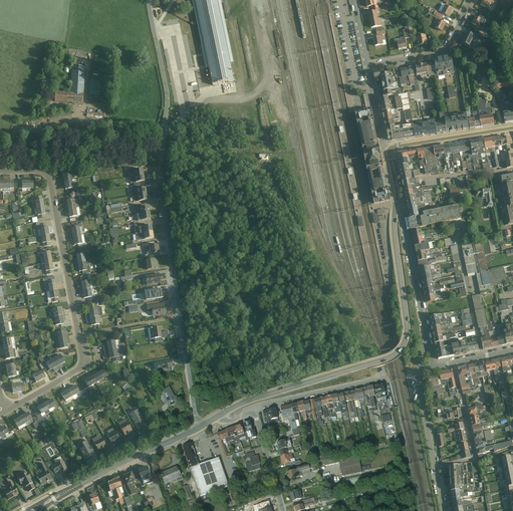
[(233,78),(217,0),(195,0),(208,63),(212,83),(233,78)]
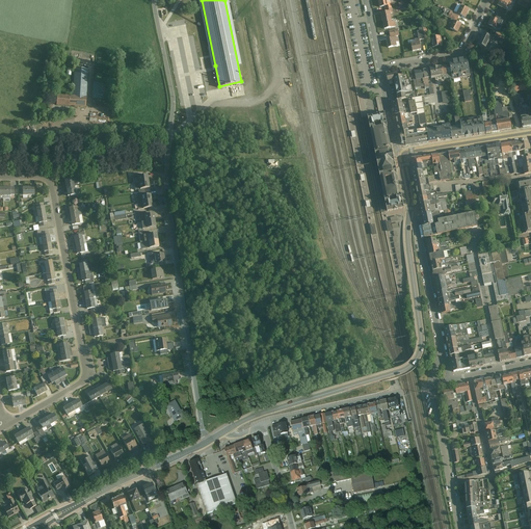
[(498,0),(496,4),(504,8),(506,4),(508,5),(511,0),(498,0)]
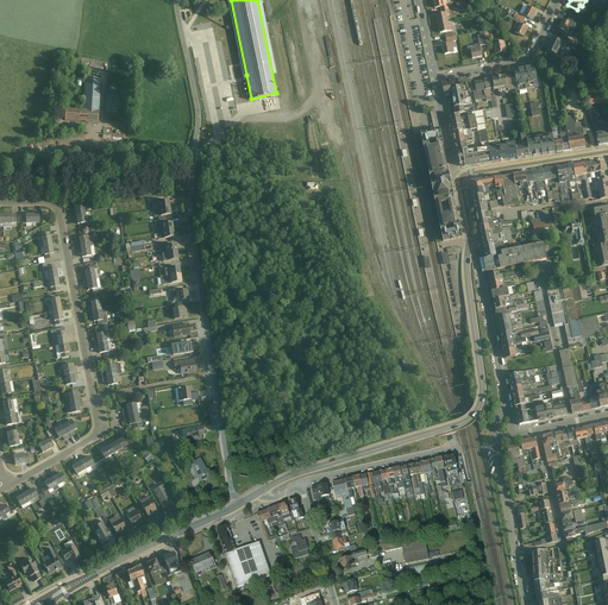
[(508,12),(524,19),(526,16),(532,18),(537,10),(526,4),(526,5),(522,2),(519,12),(508,7),(506,11),(508,12)]
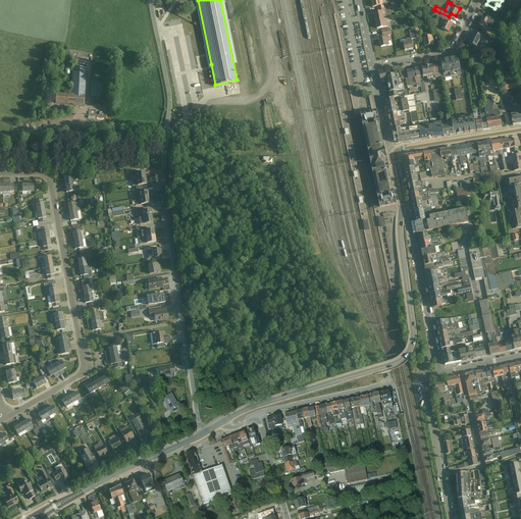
[(383,6),(376,7),(377,10),(372,11),(374,18),(383,17),(382,12),(384,11),(383,6)]
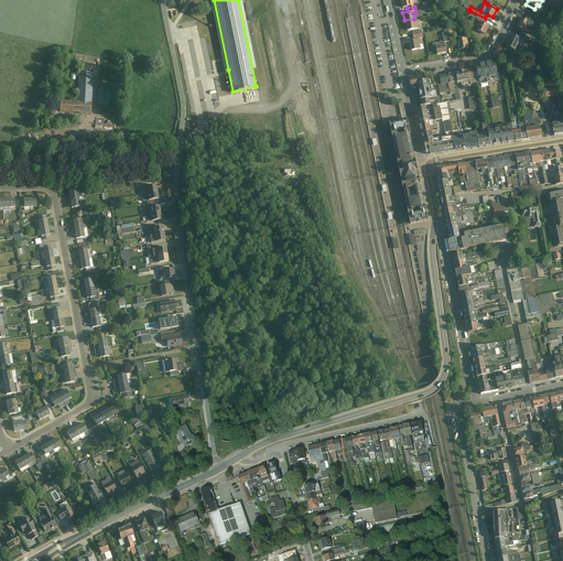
[(485,18),(471,11),(468,13),(477,19),(475,22),(477,24),(475,29),(484,33),(488,24),(483,21),(485,18)]
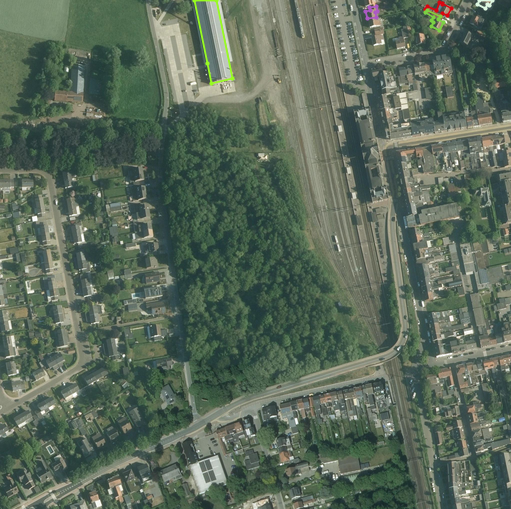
[(471,15),(468,22),(476,26),(478,22),(480,23),(483,18),(476,15),(476,17),(471,15)]
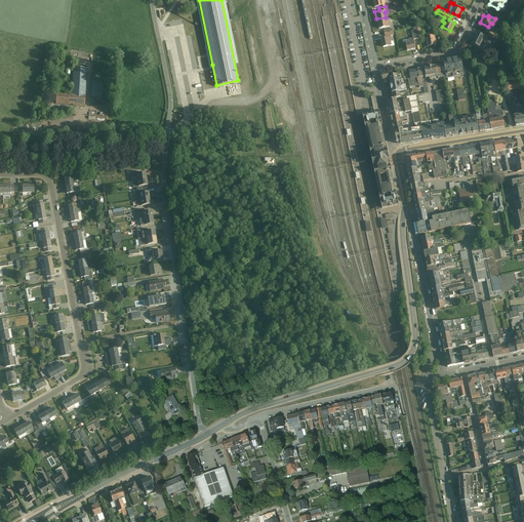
[(386,17),(376,18),(378,28),(390,25),(389,19),(386,21),(386,17)]
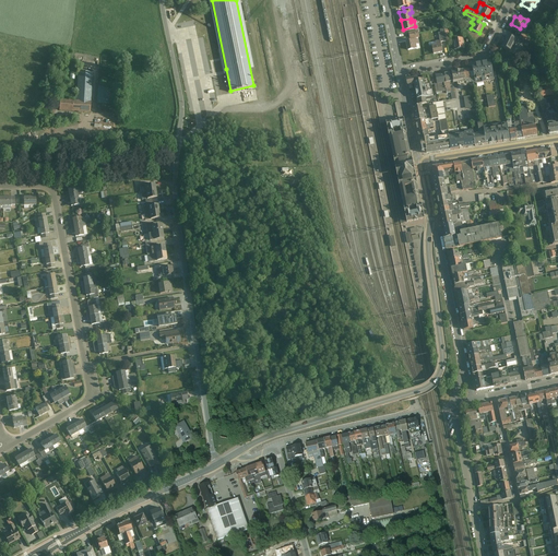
[(443,30),(442,27),(437,28),(439,38),(434,39),(430,40),(431,44),(432,52),(441,50),(440,40),(446,39),(443,30)]
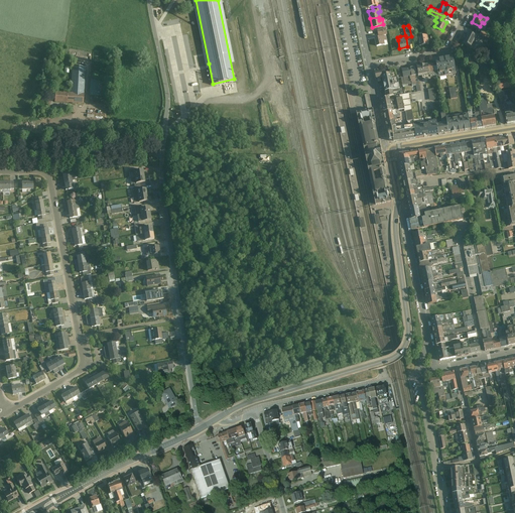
[(481,34),(487,37),(489,37),(490,35),(480,29),(479,32),(481,34)]
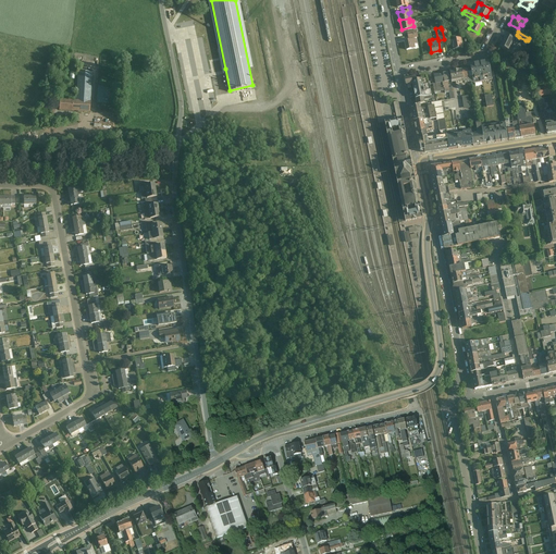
[(505,33),(499,45),(507,49),(509,45),(511,45),(515,38),(505,33)]
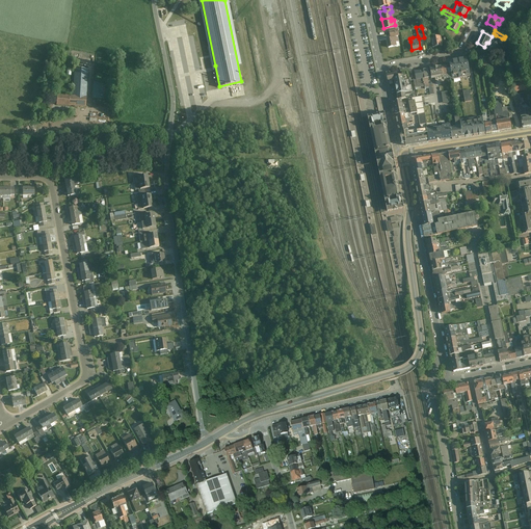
[(440,34),(430,35),(432,46),(442,44),(440,34)]
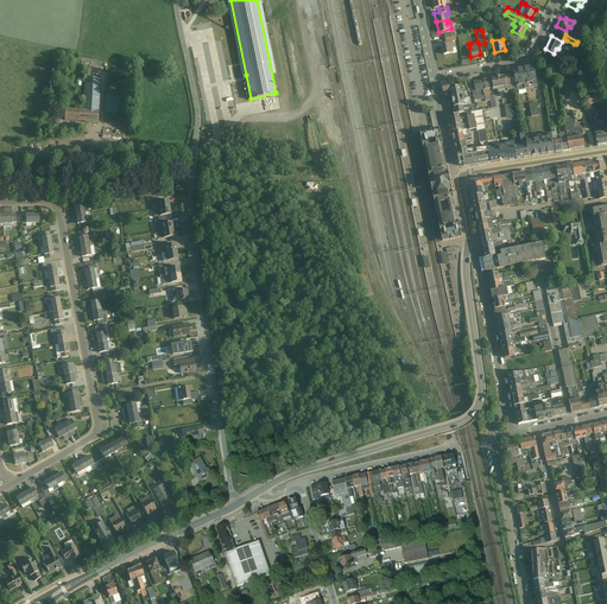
[(454,40),(441,44),(443,52),(451,50),(451,46),(455,45),(454,40)]
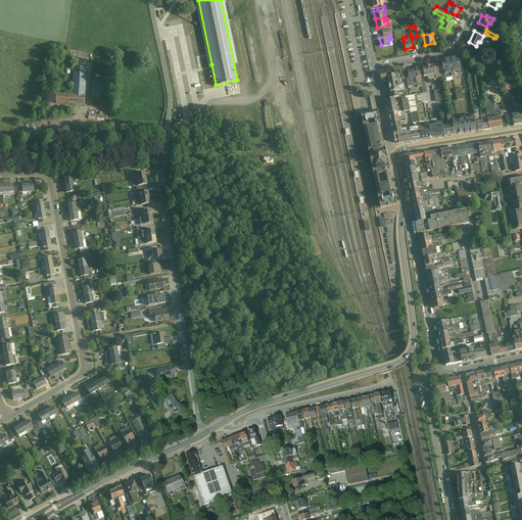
[(476,53),(468,54),(470,62),(477,61),(476,53)]
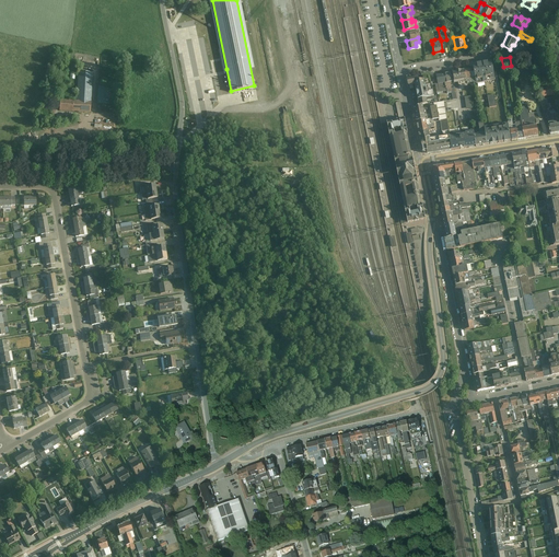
[(482,61),(480,62),(484,76),(487,74),(485,67),(491,66),(491,60),(490,60),(487,60),(482,61)]
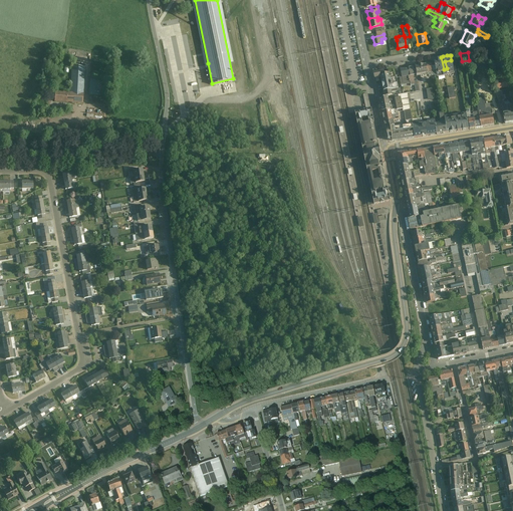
[(444,69),(441,57),(436,58),(433,58),(435,68),(436,75),(444,73),(444,69)]
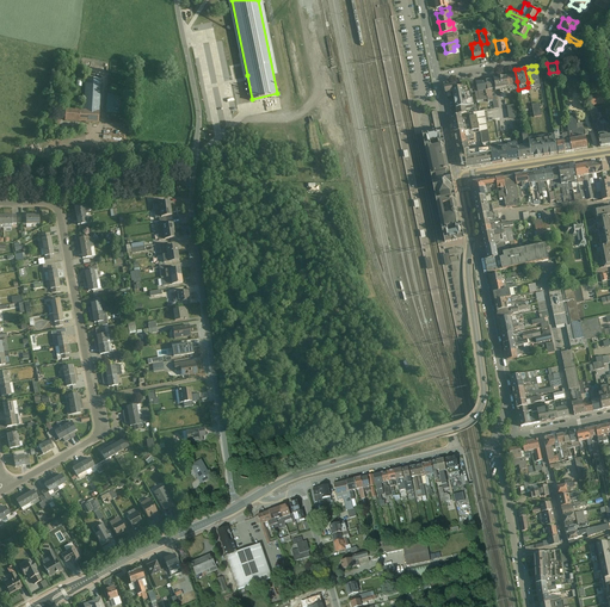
[(531,81),(528,82),(528,87),(540,85),(536,72),(529,73),(531,81)]
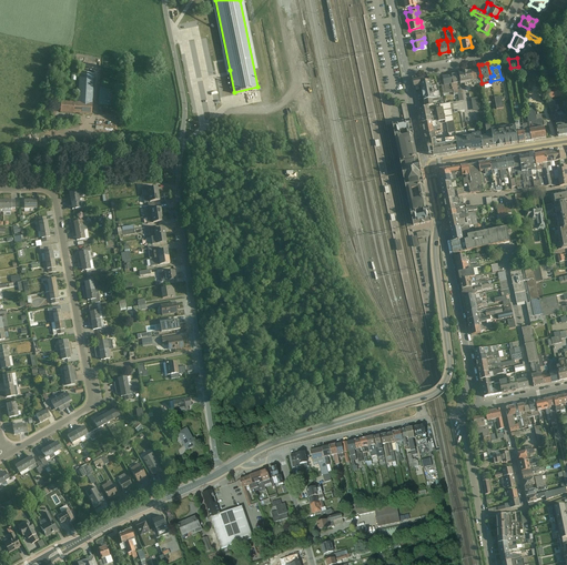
[(482,83),(481,76),(477,77),(476,68),(471,69),(471,70),(473,83),(475,83),(479,82),(481,84),(482,84),(482,83)]
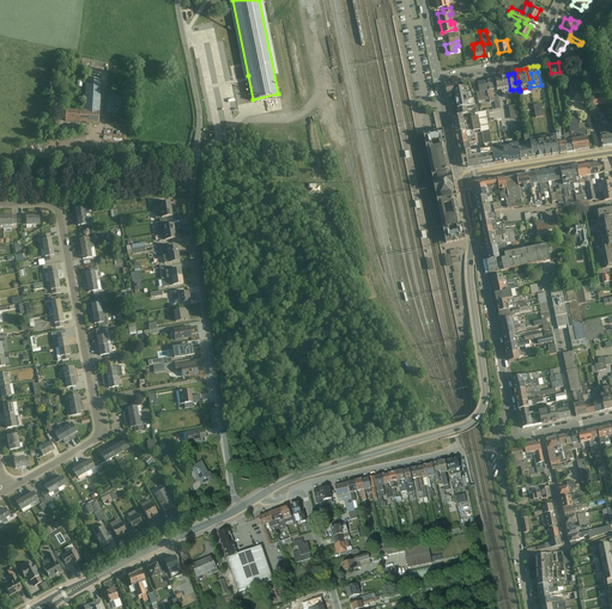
[(64,119),(101,121),(104,77),(85,75),(84,107),(65,105),(64,119)]
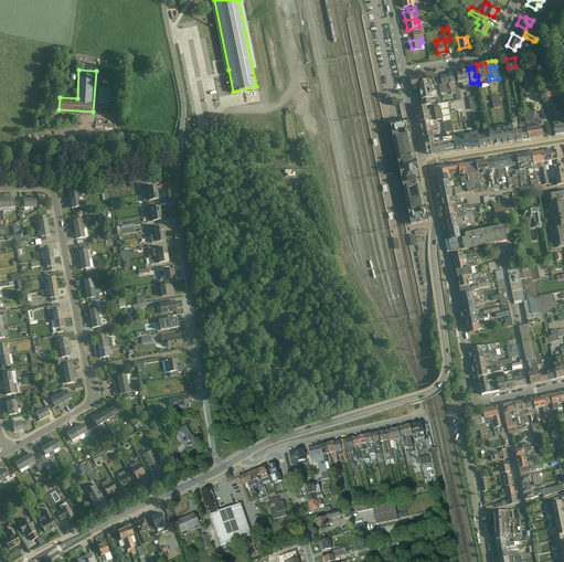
[(468,70),(459,71),(461,82),(461,86),(470,84),(470,83),(468,70)]
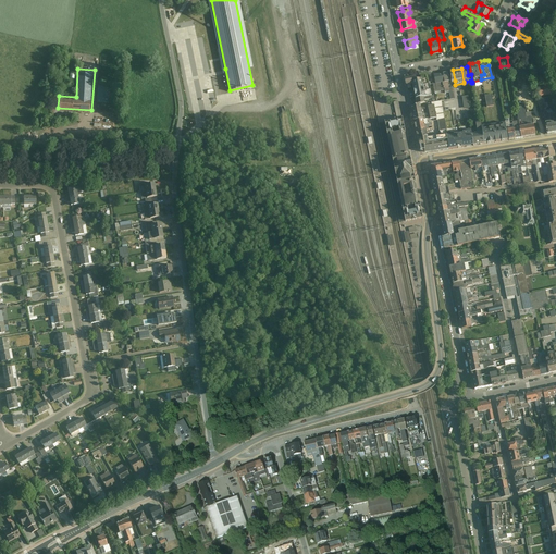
[(412,86),(429,83),(427,71),(418,73),(419,78),(416,78),(415,75),(405,77),(406,83),(411,82),(412,86)]
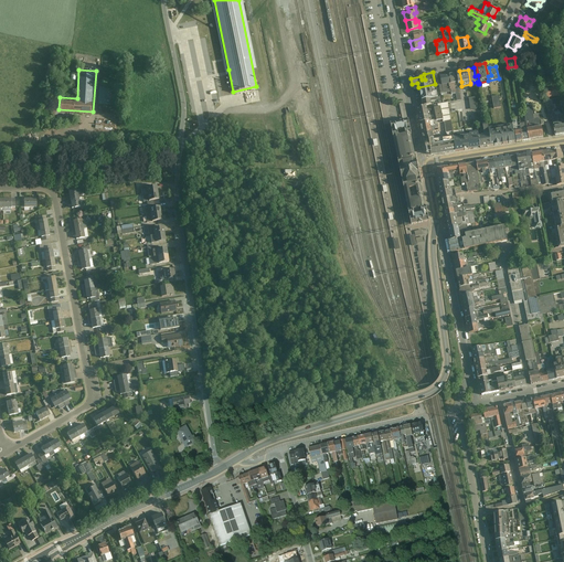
[(455,72),(447,73),(449,88),(454,87),(455,87),(454,82),(456,81),(455,72)]
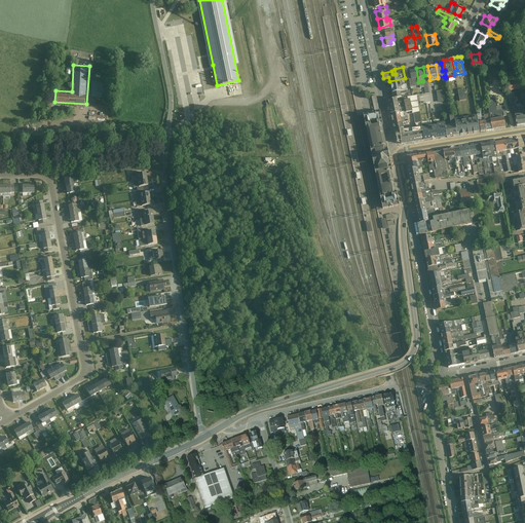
[(416,68),(406,70),(406,71),(408,77),(410,86),(419,84),(418,82),(416,68)]
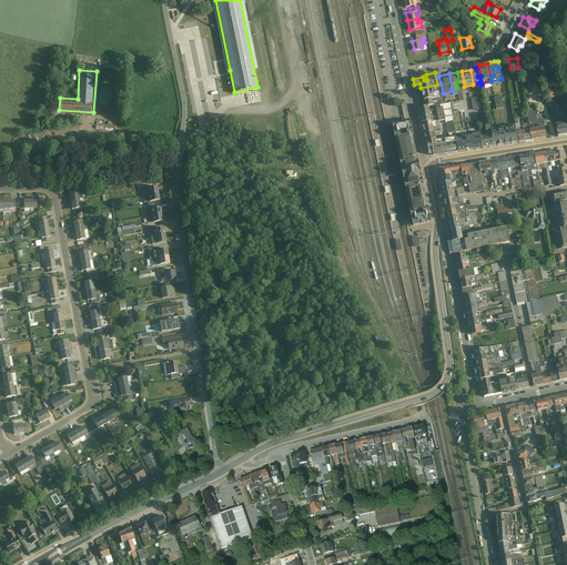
[(100,84),(99,102),(108,102),(108,84),(100,84)]
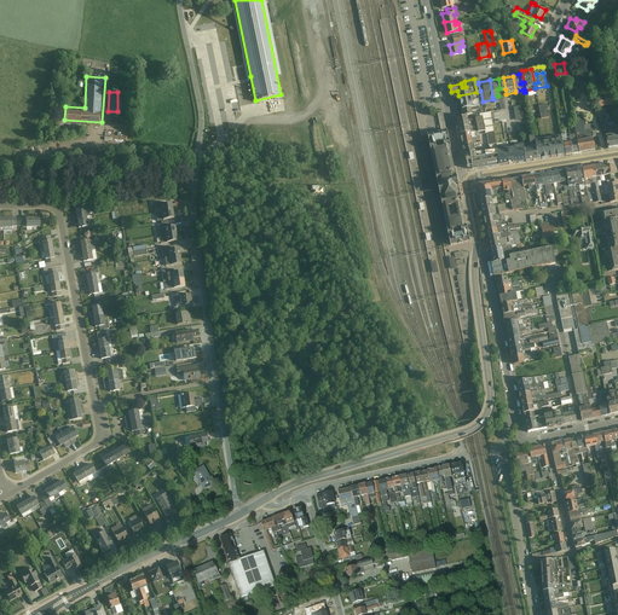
[(477,92),(458,96),(461,108),(479,104),(477,92)]
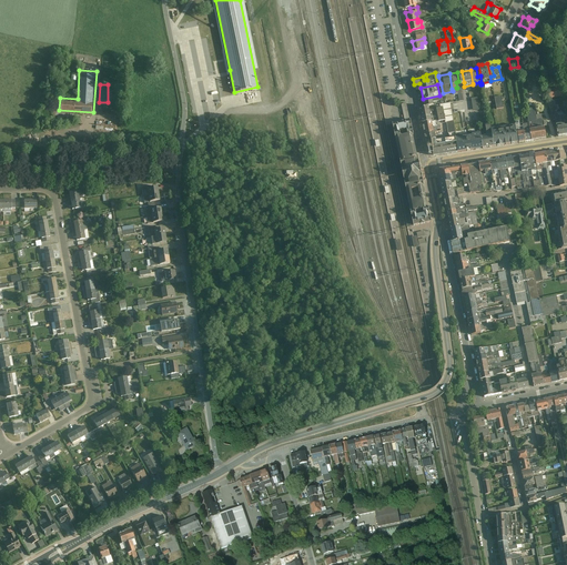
[(560,86),(547,89),(549,98),(562,94),(560,86)]
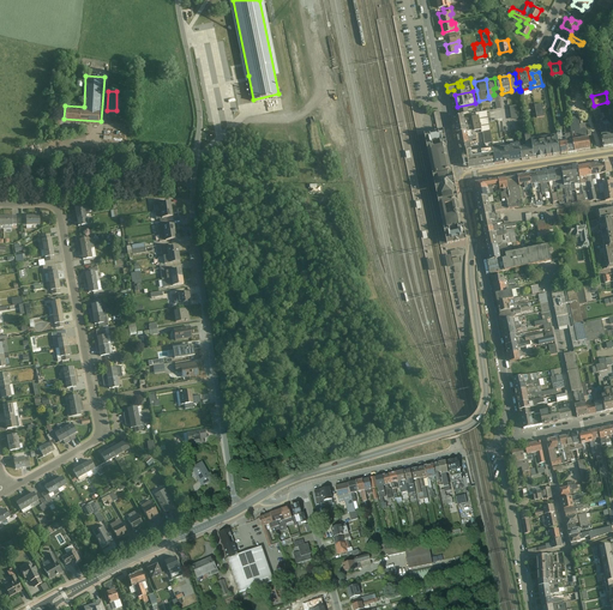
[(541,102),(534,103),(536,115),(544,114),(541,102)]
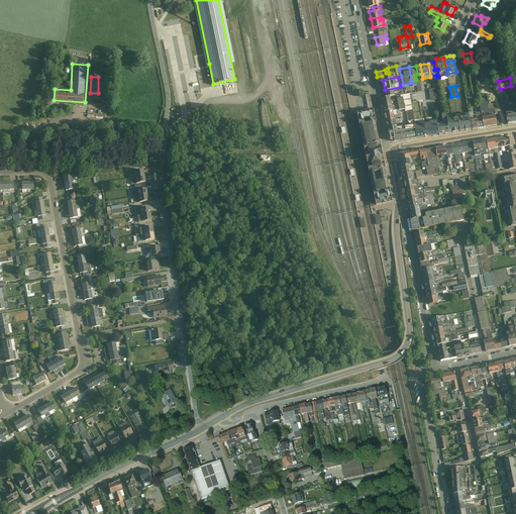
[(400,87),(385,90),(386,95),(394,94),(393,91),(400,90),(400,92),(403,92),(402,87),(400,87)]
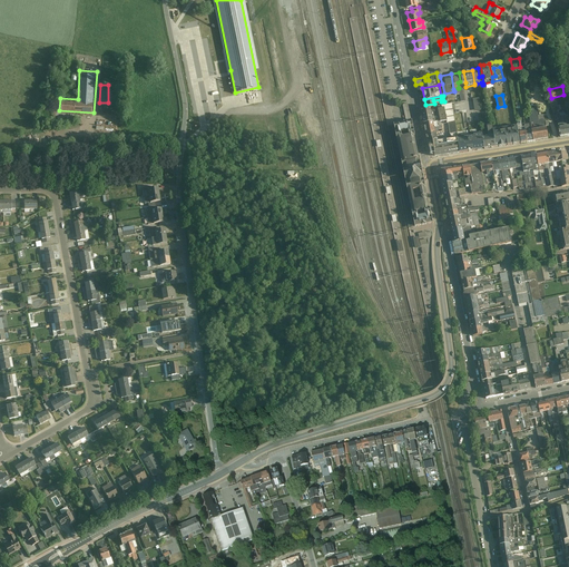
[(460,99),(451,101),(453,114),(466,111),(466,107),(464,100),(464,99),(460,99)]
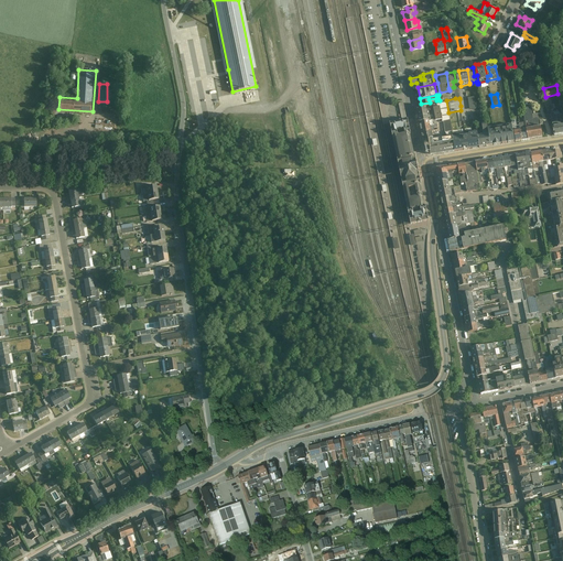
[(550,98),(542,99),(545,112),(550,116),(553,135),(562,132),(562,127),(562,123),(560,123),(560,117),(559,117),(558,110),(551,111),(551,109),(552,109),(553,107),(552,104),(551,104),(550,98)]
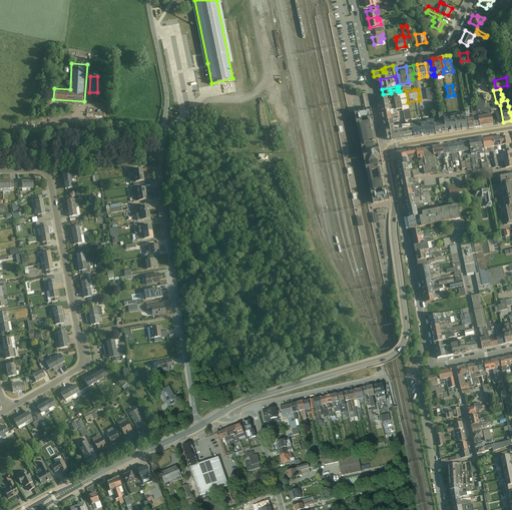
[(408,102),(406,91),(393,94),(393,96),(399,95),(401,106),(401,109),(403,109),(409,108),(408,102)]
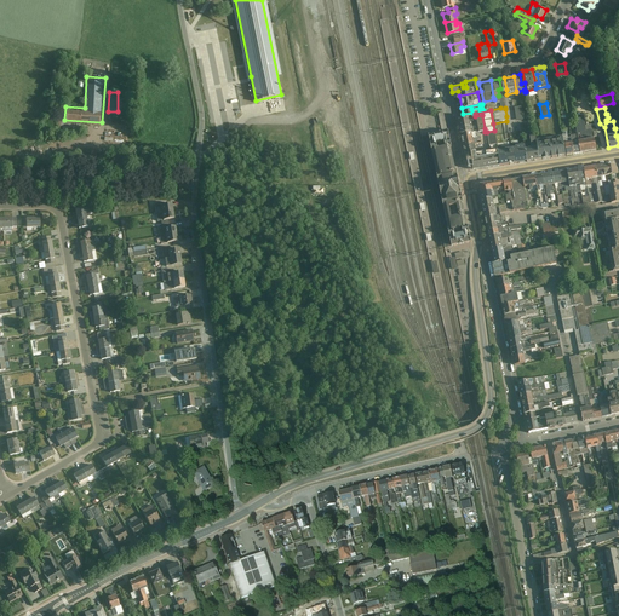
[(126,116),(103,115),(103,131),(125,132),(126,116)]
